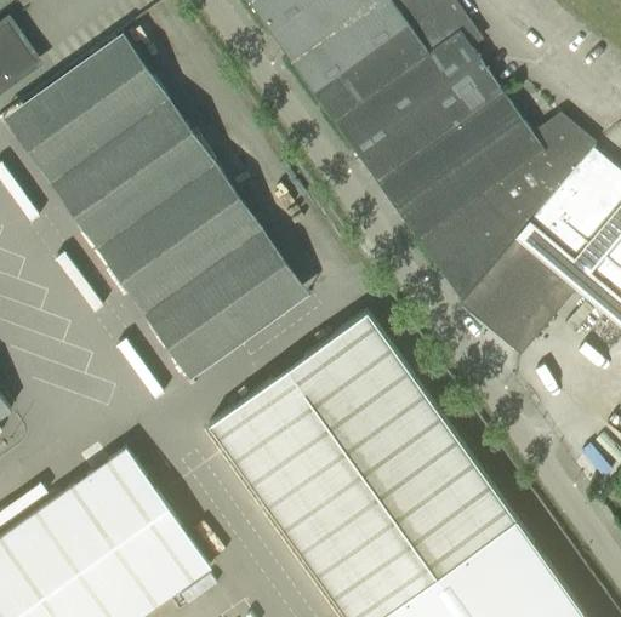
[(246,0),(326,112),(462,15),(451,0),(246,0)]
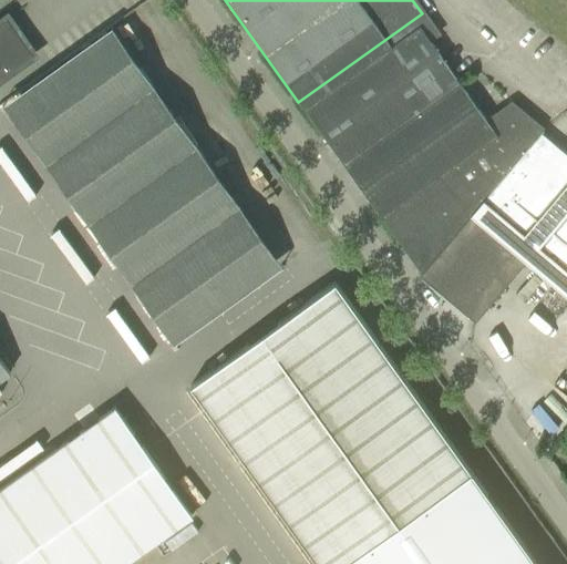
[(298,102),(368,202),(422,276),(539,135),(542,136),(544,134),(513,106),(487,124),(430,43),(439,37),(422,13),(298,102)]
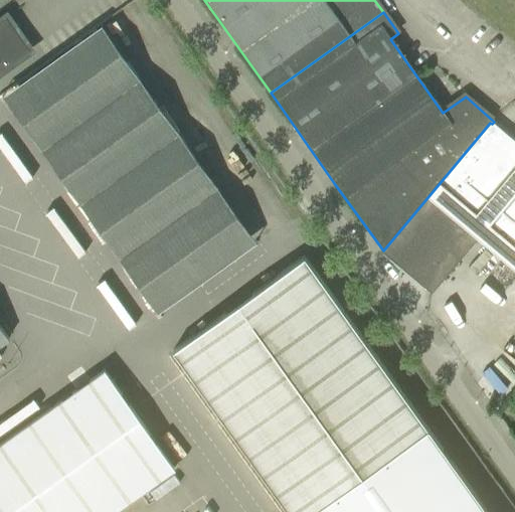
[(0,74),(30,53),(6,20),(0,24),(0,74)]
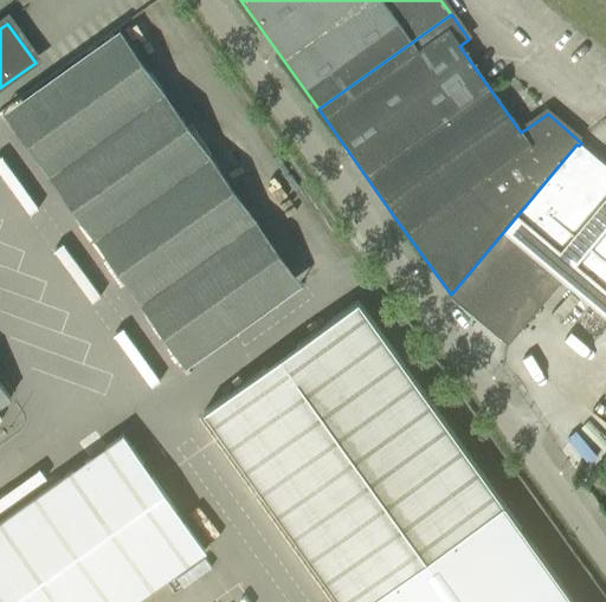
[(4,115),(186,370),(302,287),(120,32),(4,115)]
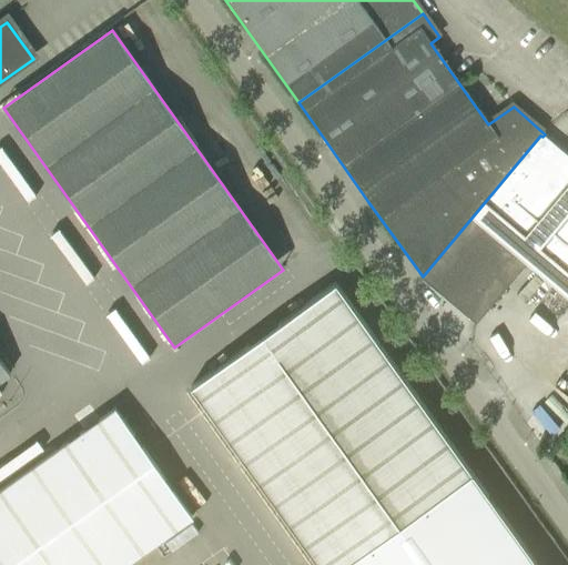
[(527,266),(567,302),(567,158),(543,137),(540,135),(423,276),(421,280),(475,325),(473,328),(474,329),(527,266)]
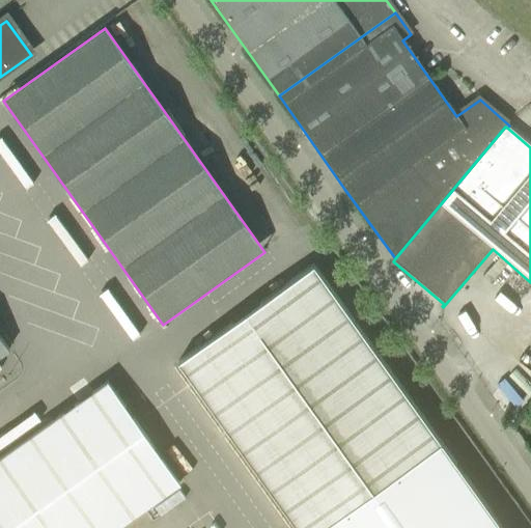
[(178,365),(296,527),(409,527),(470,485),(314,268),(178,365)]
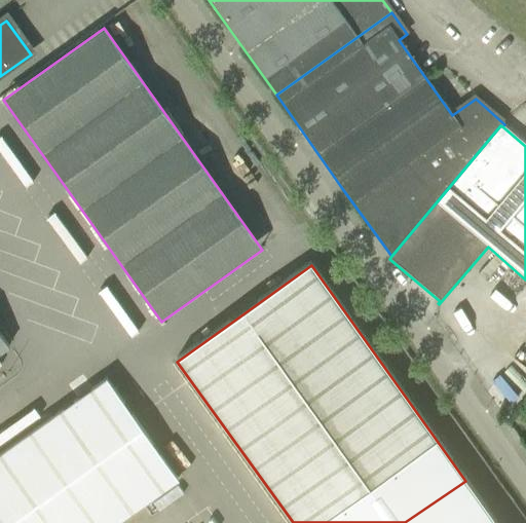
[(0,333),(0,356),(10,348),(0,333)]
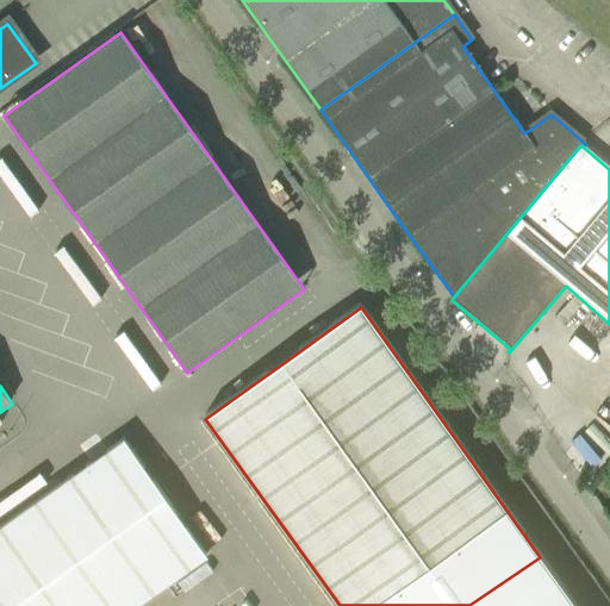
[(124,441),(0,528),(0,605),(137,605),(209,556),(124,441)]
